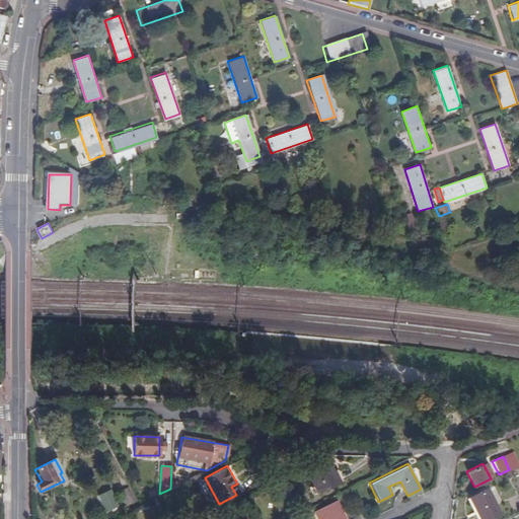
[(315,496),(336,485),(324,465),(305,474),(315,496)]
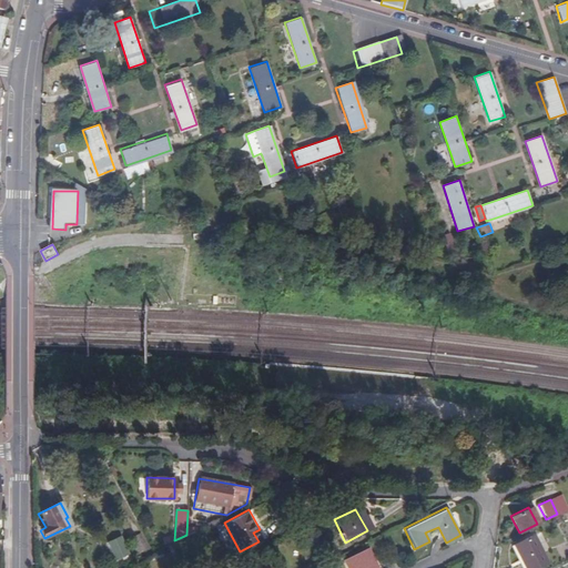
[(148,549),(140,533),(132,537),(140,554),(148,549)]
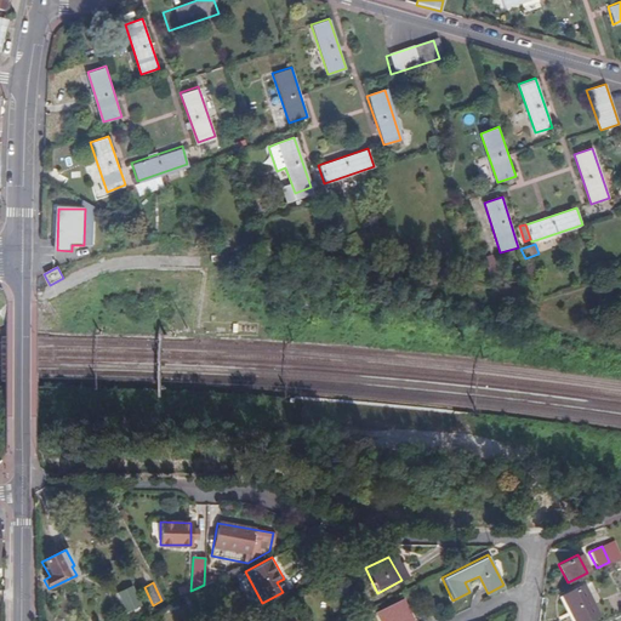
[(573,620),(581,620),(596,614),(580,586),(560,596),(573,620)]
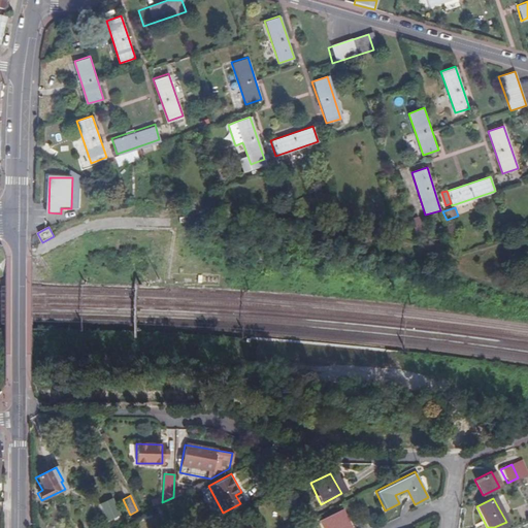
[(120,515),(111,499),(101,504),(108,521),(120,515)]
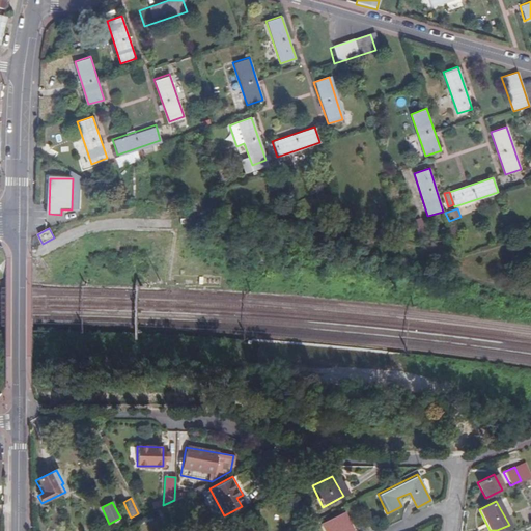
[(325,530),(352,530),(342,511),(320,523),(325,530)]
